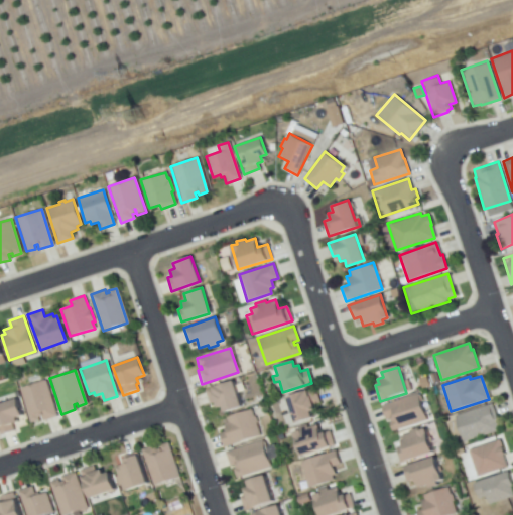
[(29,422),(18,388),(44,379),(56,416),(41,421),(39,416),(36,417),(37,420),(29,422)]
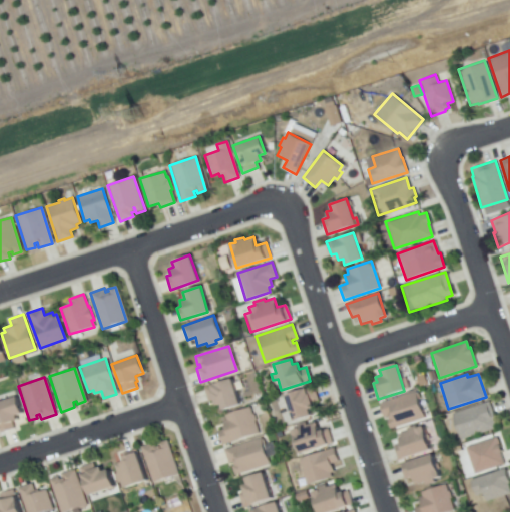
[(202,387),(230,379),(238,405),(220,410),(218,404),(214,405),(212,400),(207,402),(202,387)]
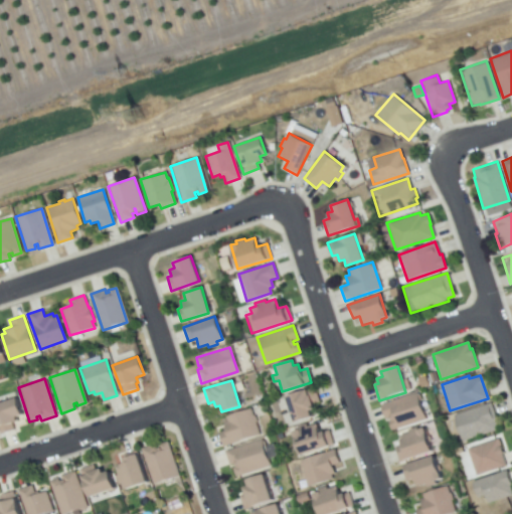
[(284,396),(313,386),(318,402),(312,404),(313,408),(308,410),(310,416),(292,421),(284,396)]
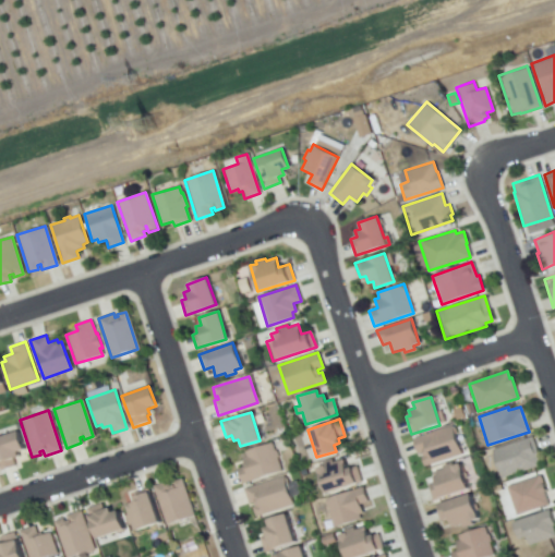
[(460,453),(423,464),(420,452),(415,453),(411,438),(451,426),(460,453)]
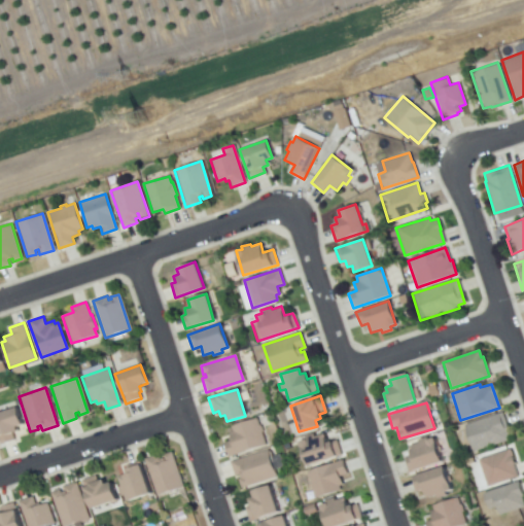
[(0,412),(14,408),(21,426),(14,428),(15,431),(12,432),(14,440),(0,445),(0,412)]
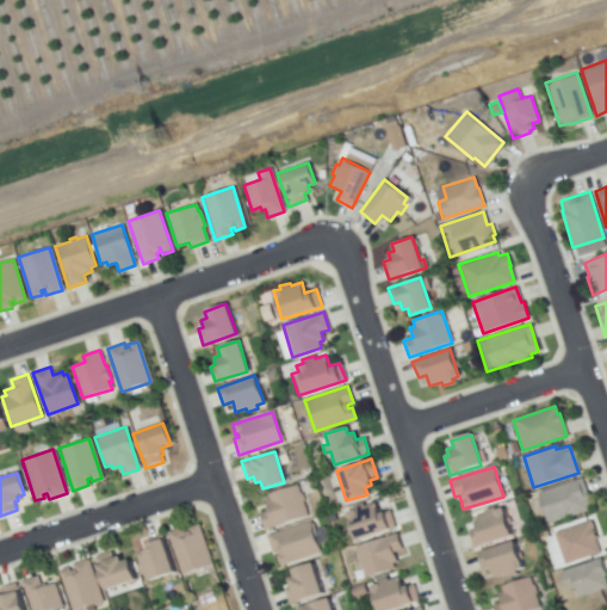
[(589,510),(545,522),(537,492),(581,479),(588,500),(586,501),(589,510)]
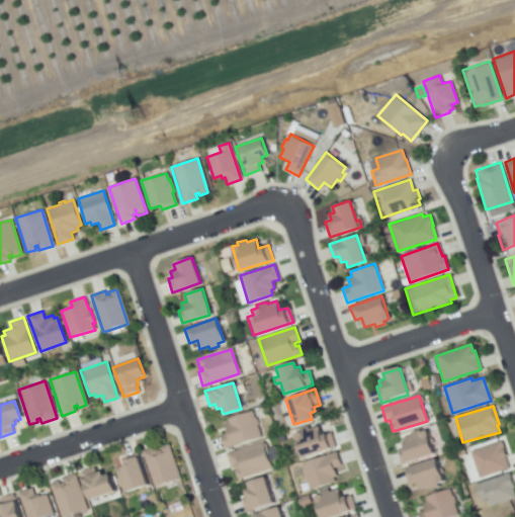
[(224,448),(220,434),(226,433),(224,424),(228,423),(226,418),(252,410),(260,437),(224,448)]
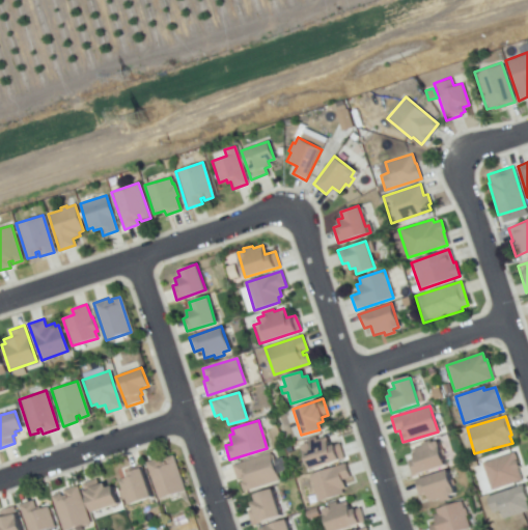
[(343,458),(307,470),(300,446),(306,444),(305,441),(315,438),(315,440),(326,437),(329,446),(338,443),(343,458)]
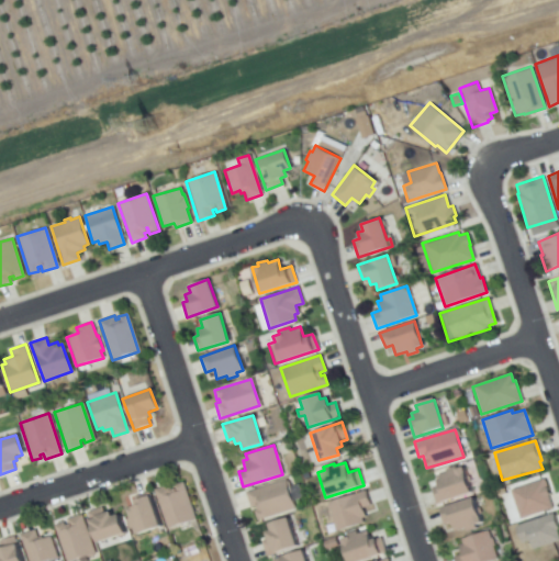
[(435,503),(431,487),(438,485),(435,475),(446,471),(445,469),(455,466),(456,469),(461,467),(470,492),(435,503)]
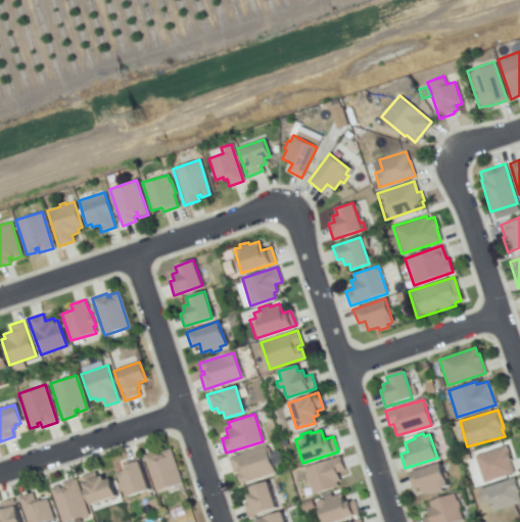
[(228,458),(264,445),(273,473),(238,484),(235,476),(238,475),(237,472),(233,473),(228,458)]
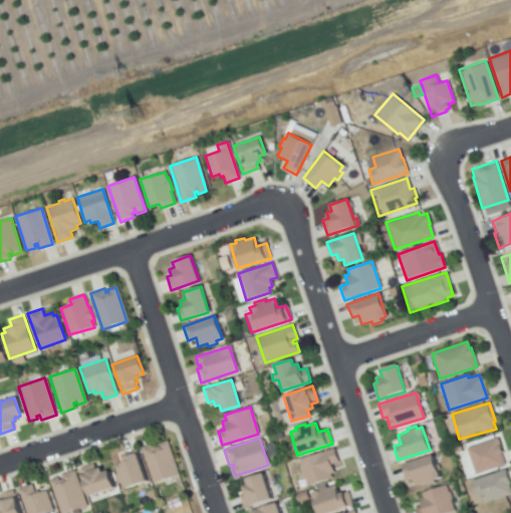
[(504,465),(474,474),(467,448),(497,439),(501,453),(504,465)]
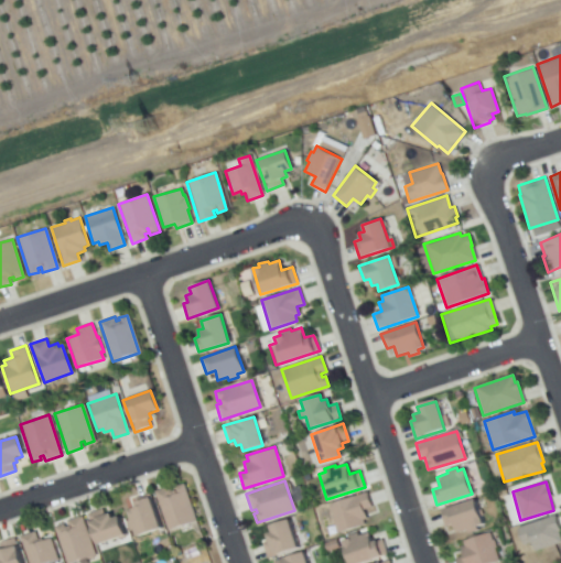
[(166,530),(153,490),(169,486),(170,490),(173,489),(173,486),(182,483),(195,521),(166,530)]
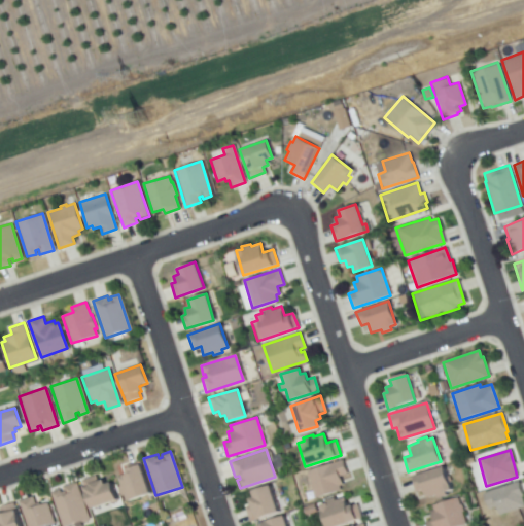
[(341,490),(315,498),(307,470),(342,460),(346,475),(340,477),(342,485),(339,485),(341,490)]
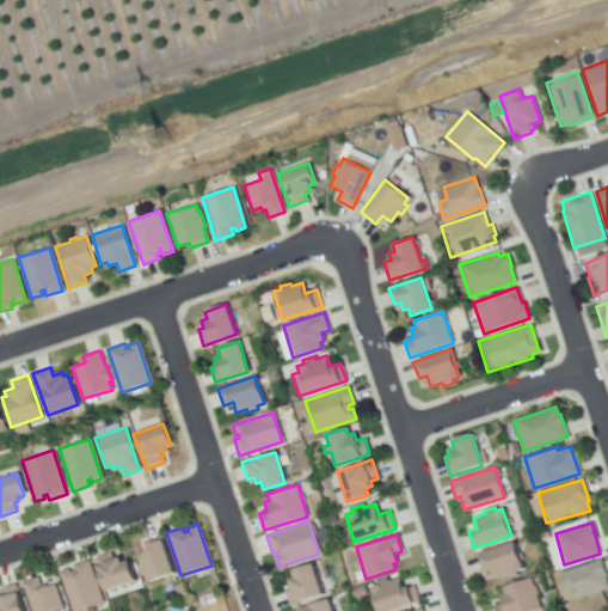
[(146,582),(135,554),(147,550),(146,545),(160,541),(172,573),(146,582)]
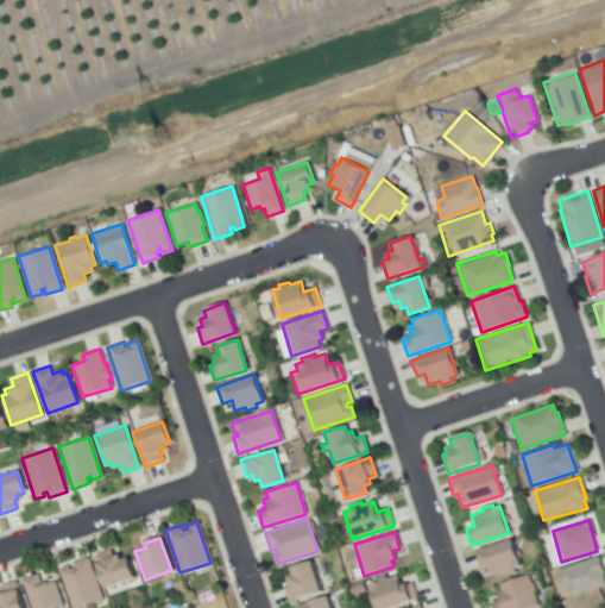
[(473,551),(511,539),(520,566),(514,569),(515,572),(504,576),(503,572),(491,576),(487,565),(479,569),(473,551)]
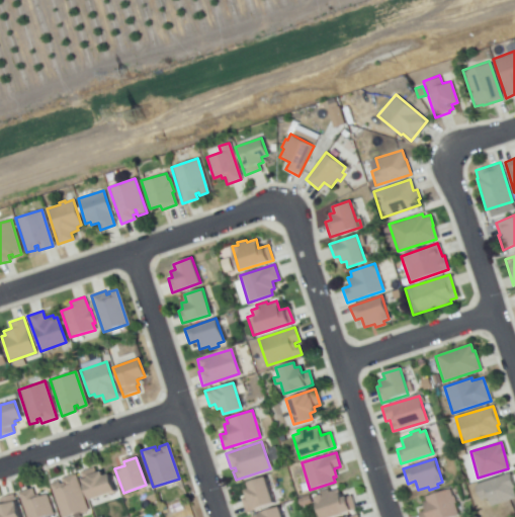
[(87,501),(77,469),(93,464),(95,472),(100,470),(101,476),(108,474),(113,492),(87,501)]
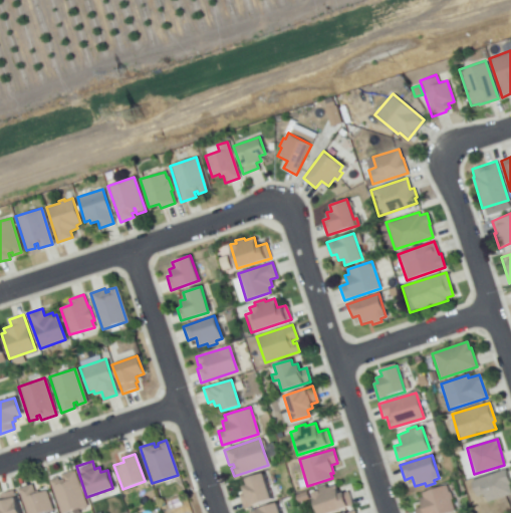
[(470,481),(504,469),(509,484),(508,485),(510,493),(485,502),(482,494),(475,496),(470,481)]
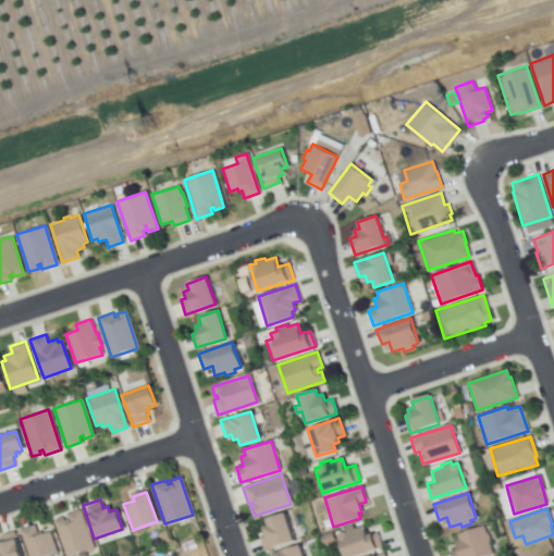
[(71,555),(64,555),(52,520),(62,517),(63,520),(68,519),(65,514),(79,509),(93,548),(71,555)]
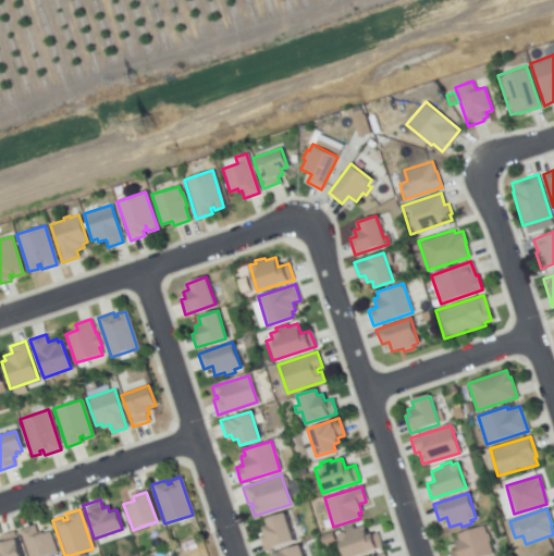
[(262,551),(257,536),(263,534),(261,528),(267,526),(265,519),(284,514),(293,542),(262,551)]
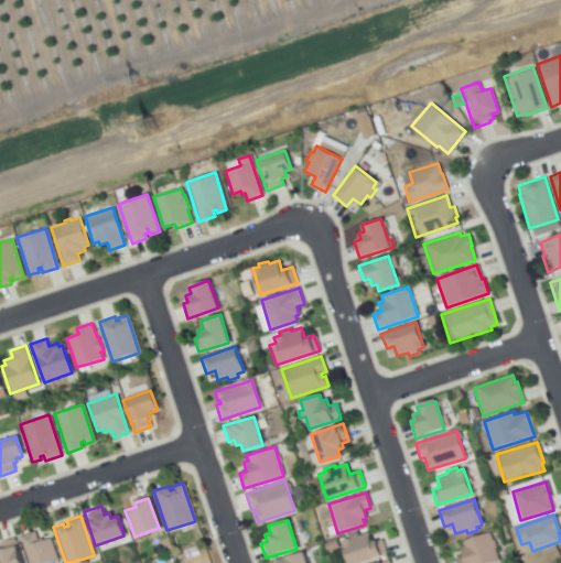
[(28,562),(19,536),(34,530),(39,542),(50,538),(57,560),(47,562),(28,562)]
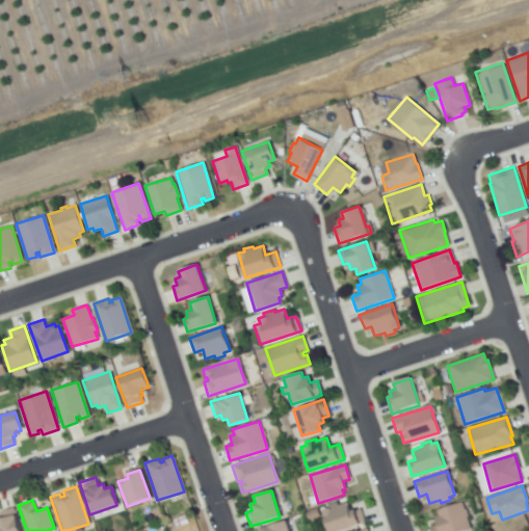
[(365,523),(341,530),(327,530),(321,510),(331,507),(331,504),(338,502),(339,505),(349,501),(351,509),(360,507),(365,523)]
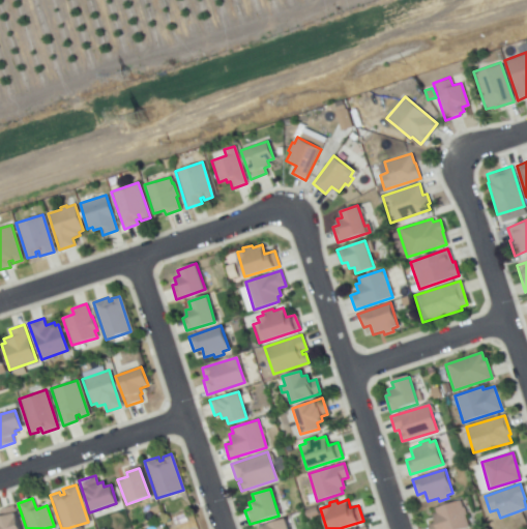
[(468,527),(462,528),(428,528),(427,524),(434,522),(431,513),(436,512),(434,507),(459,500),(462,507),(464,506),(466,515),(464,515),(468,527)]
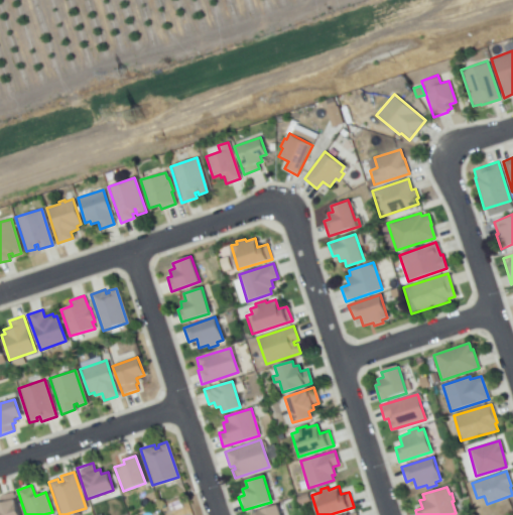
[(0,493),(12,490),(20,514),(0,514),(0,493)]
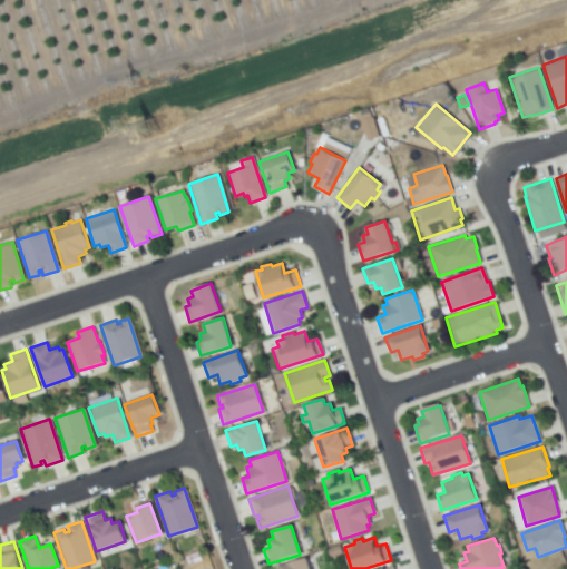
[(275,568),(275,567),(306,558),(309,568),(275,568)]
